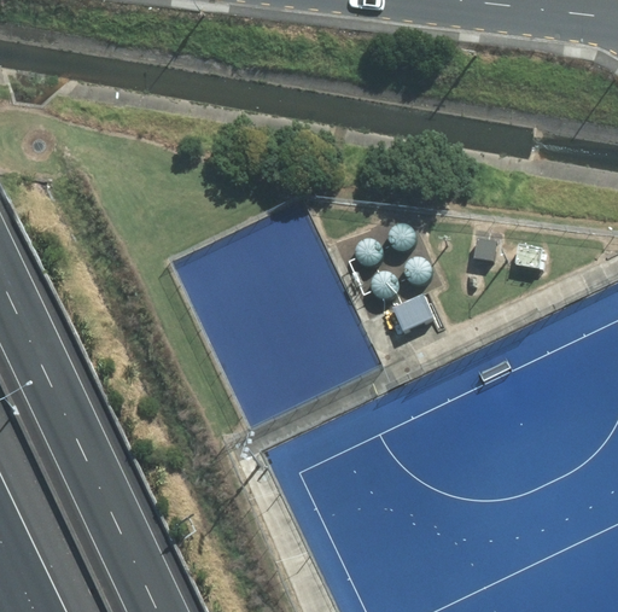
[(410,254),(414,251),(418,246),(419,243),(419,237),(418,232),(414,228),(409,225),(404,223),(400,225),(395,227),(391,231),(389,235),(389,240),(390,245),(392,249),(396,252),(401,254),(406,255),(410,254)]
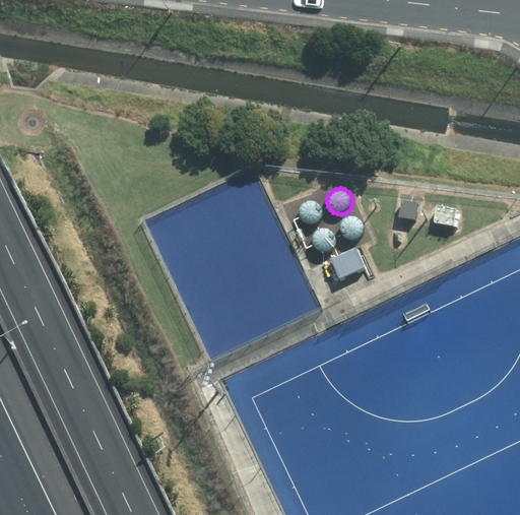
[(315,221),(319,219),(321,216),(323,212),(323,208),(321,204),(319,200),(315,198),(311,197),(307,197),(303,199),(300,202),(298,206),(297,210),(298,214),(300,218),(303,221),(307,222),(311,222),(315,221)]
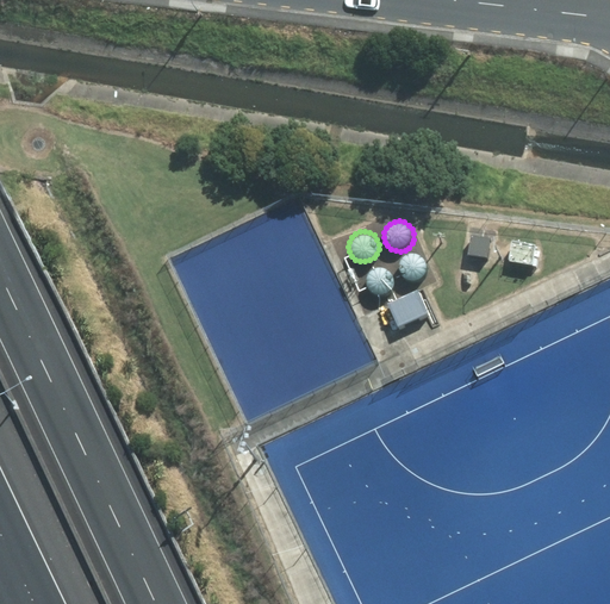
[(490,236),(471,234),(468,251),(486,255),(490,236)]
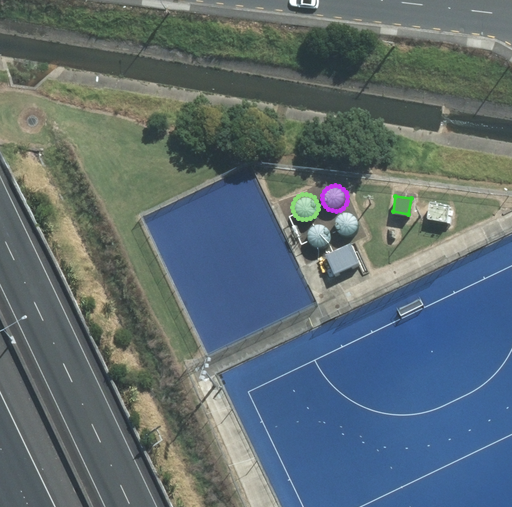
[(451,204),(430,201),(427,218),(448,222),(451,204)]
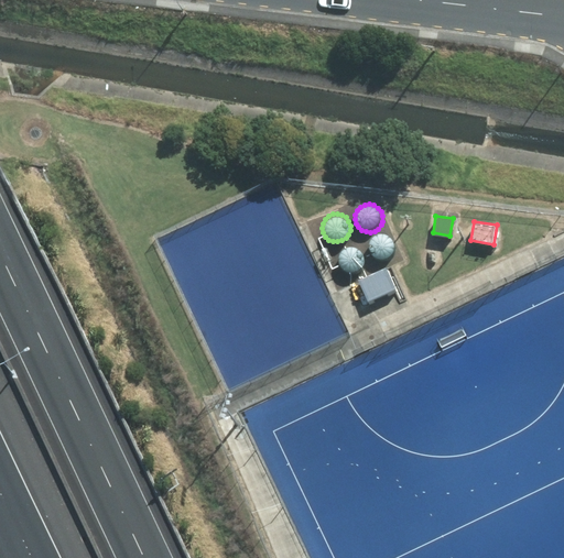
[(386,259),(390,256),(392,253),(394,249),(394,244),(393,240),(390,236),(386,233),(381,232),(377,233),(372,234),(369,239),(367,243),(367,248),(368,251),(370,255),(373,259),(377,260),(381,260),(386,259)]
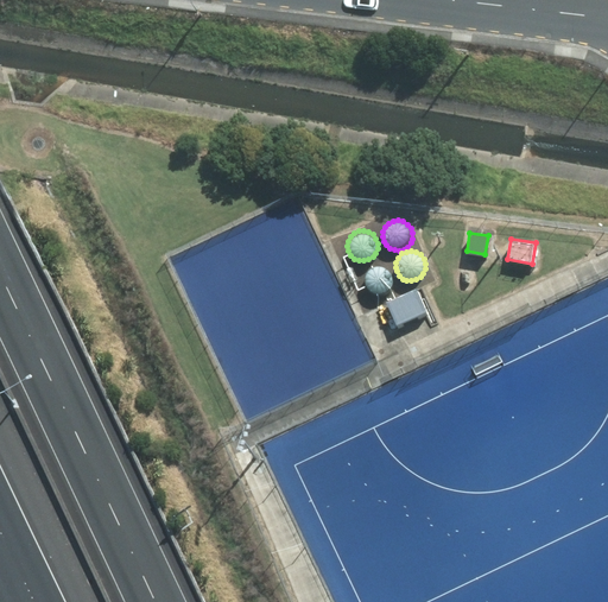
[(384,296),(388,293),(391,290),(393,285),(393,280),(391,276),(388,271),(384,268),(379,267),(373,267),(369,270),(365,273),(363,278),(362,283),(363,287),(366,292),(369,295),(374,297),(379,297),(384,296)]
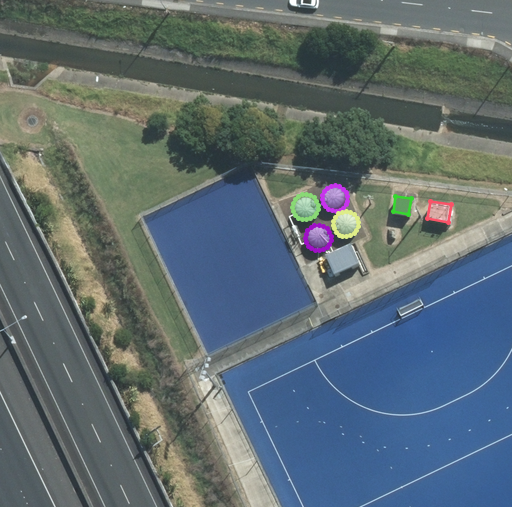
[(353,239),(323,252),(333,276),(363,263),(353,239)]
